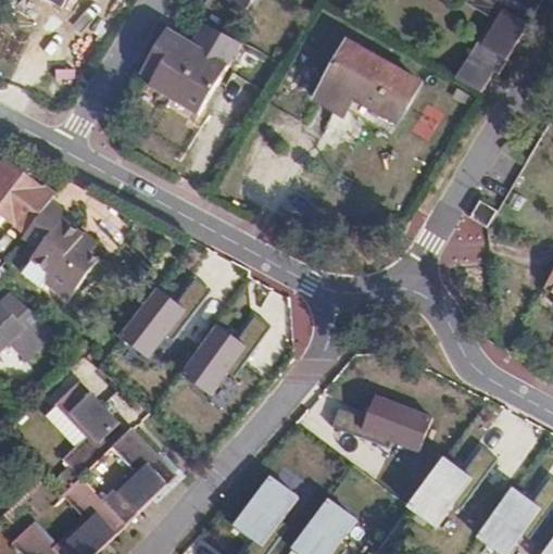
[(492,15),(469,57),(467,55),(454,76),(479,91),(492,71),(497,73),(522,32),(540,0),(467,0),(492,15)]
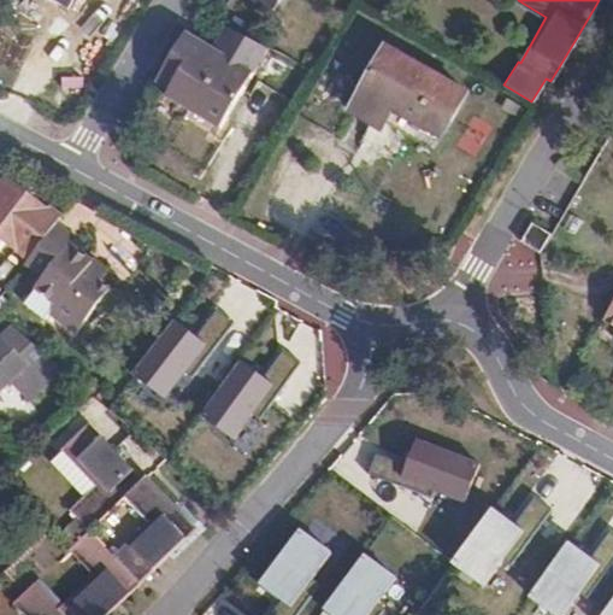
[(182,31),(153,80),(166,88),(163,95),(200,117),(205,110),(222,119),(264,47),(224,25),(211,48),(207,54),(198,48),(201,42),(182,31)]
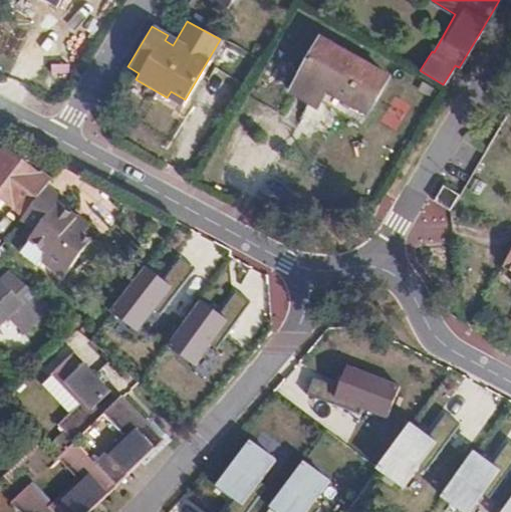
[(176,40),(168,35),(165,40),(173,45),(176,40)]
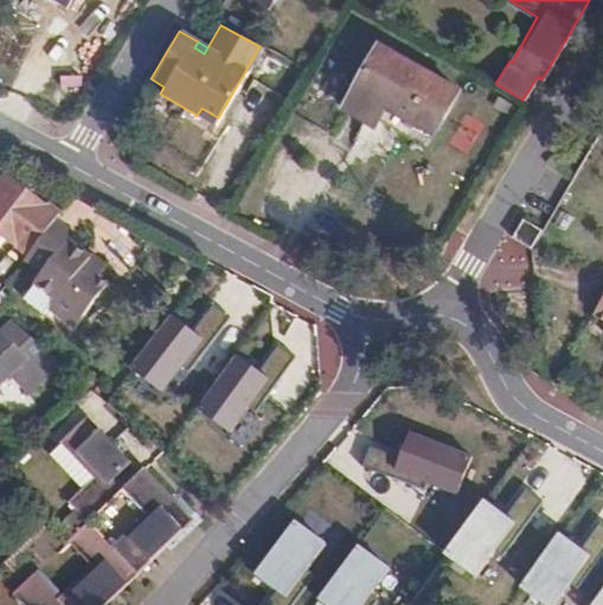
[(424,147),(456,89),(378,45),(342,107),(373,125),(377,120),(424,147)]
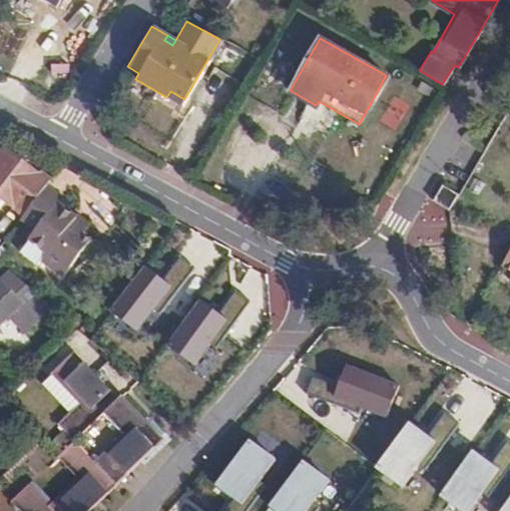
[(170,91),(166,97),(180,105),(184,99),(170,91)]
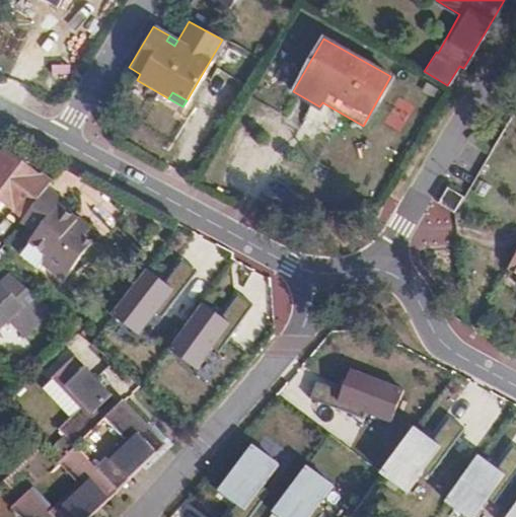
[(45,187),(50,180),(38,170),(34,173),(3,149),(0,152),(0,197),(23,216),(45,187)]
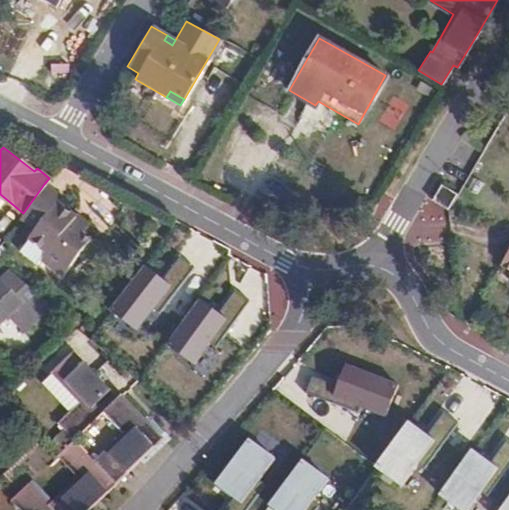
[(429,199),(446,210),(456,192),(439,182),(429,199)]
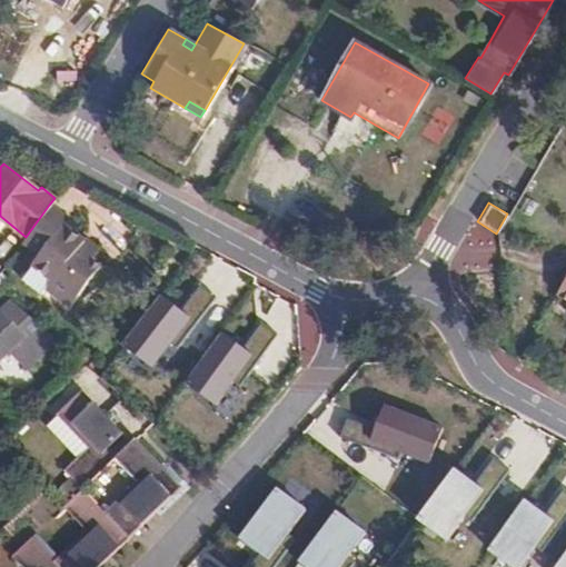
[(67,218),(49,205),(26,237),(21,241),(38,255),(31,262),(50,278),(43,287),(68,306),(97,266),(86,257),(77,248),(83,240),(61,225),(67,218)]
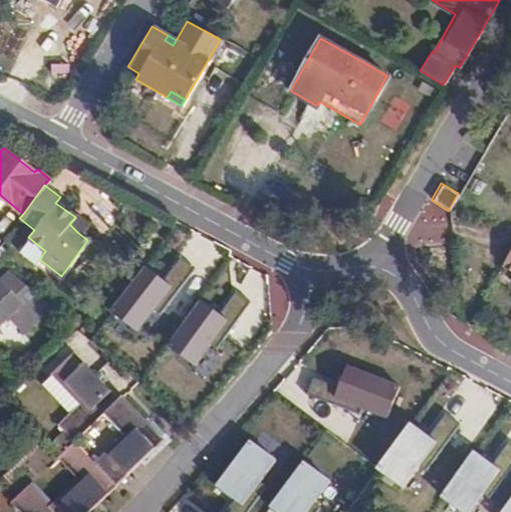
[(75,216),(75,217),(69,224),(77,232),(84,223),(75,216)]
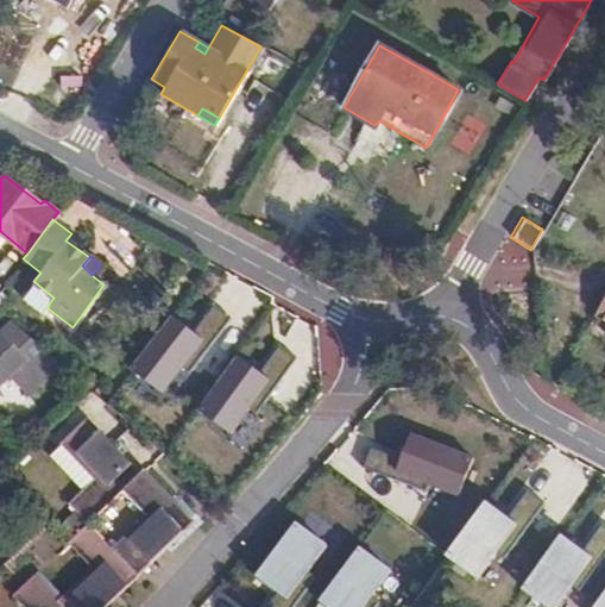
[(54,298),(33,281),(20,298),(67,335),(73,327),(46,307),(54,298)]
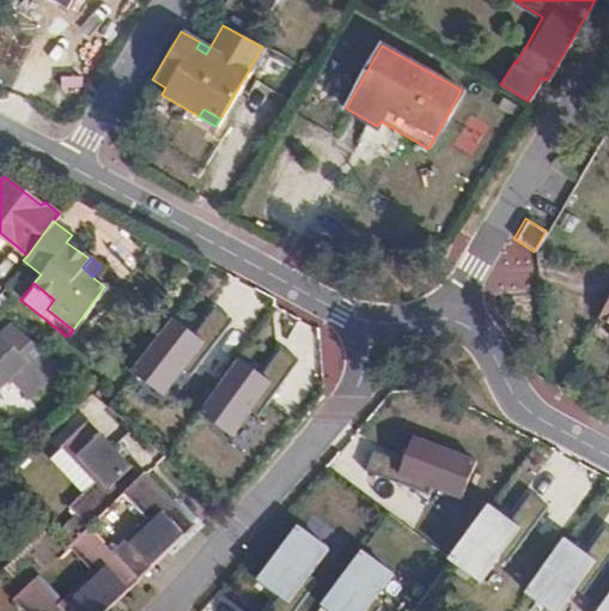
[(608,298),(598,315),(608,321),(608,298)]
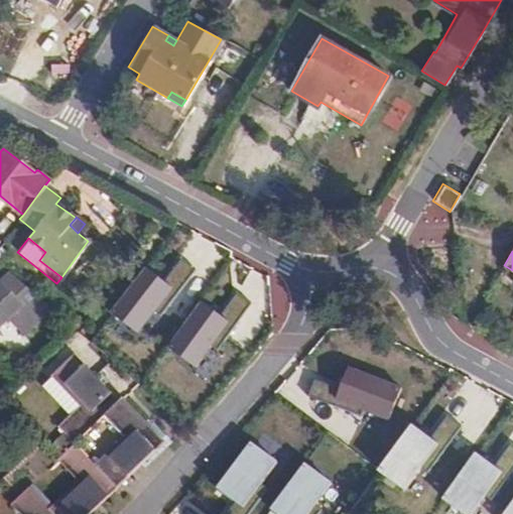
[(49,306),(7,270),(0,276),(0,325),(7,318),(21,334),(49,306)]
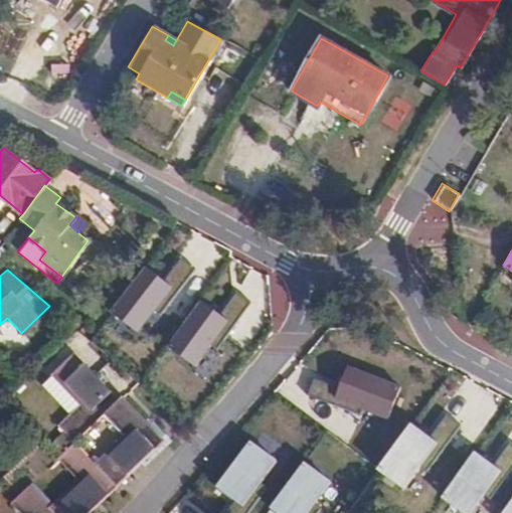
[(189,305),(153,278),(126,311),(163,339),(189,305)]
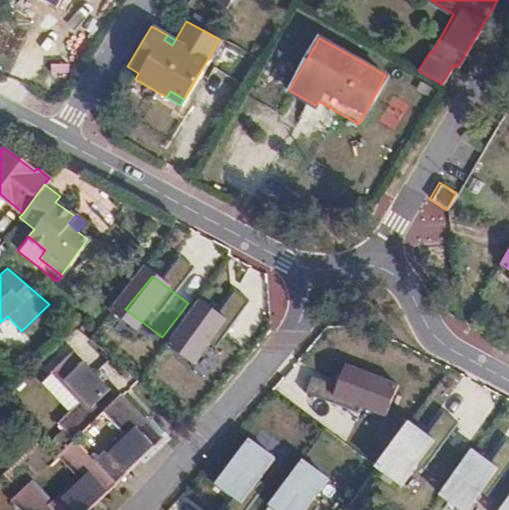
[(117,396),(115,396),(72,350),(50,370),(80,402),(58,422),(73,438),(117,396)]
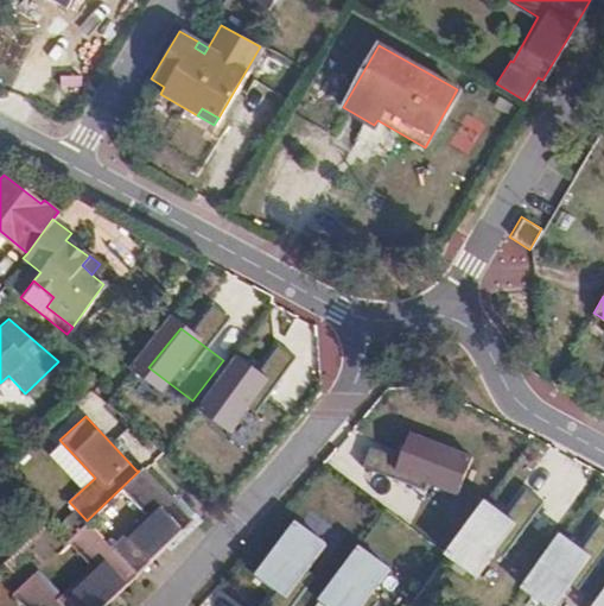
[(447,465),(402,428),(362,478),(406,516),(447,465)]
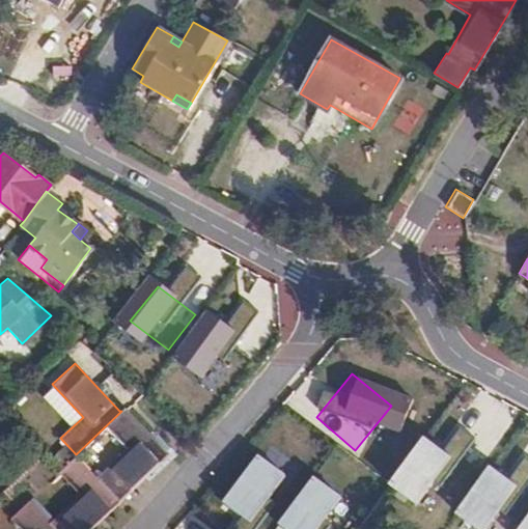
[(150,434),(124,408),(119,411),(121,411),(76,454),(102,481),(150,434)]
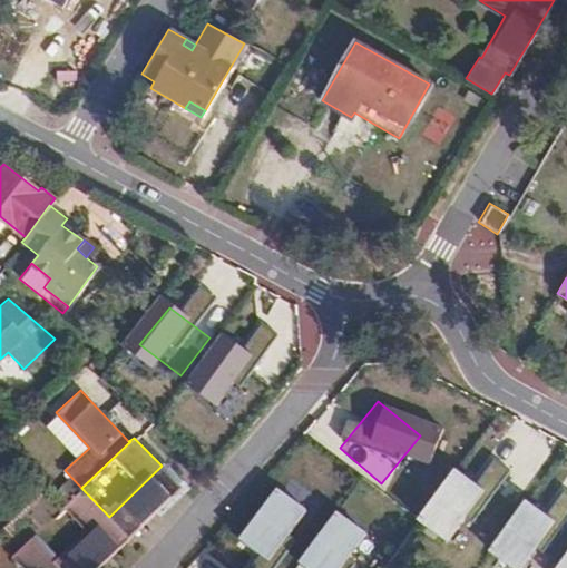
[(566,567),(566,471),(519,444),(477,499),(468,492),(430,540),(463,567),(465,567),(477,554),(466,544),(470,538),(473,539),(494,512),(490,510),(501,496),(496,491),(501,485),(550,515),(554,511),(566,518),(566,525),(538,562),(543,566),(539,567),(566,567)]
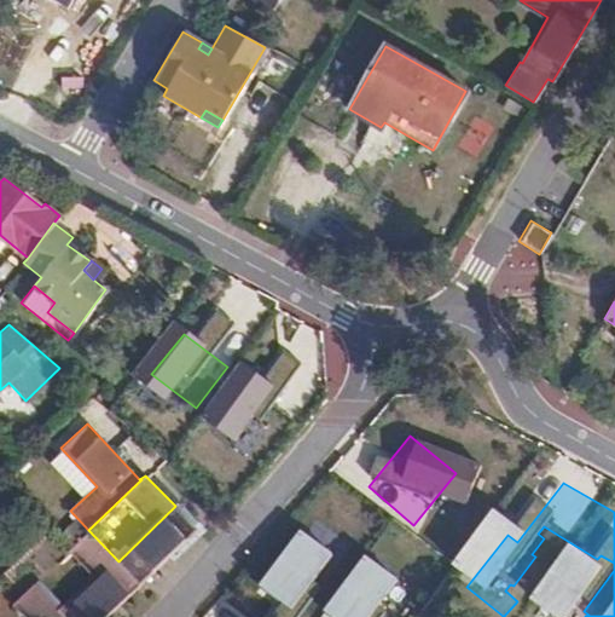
[(197,529),(175,506),(119,561),(139,583),(197,529)]
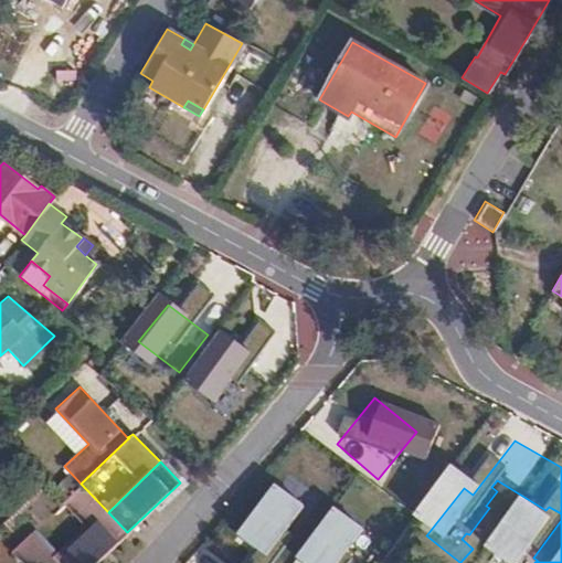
[(108,512),(81,484),(66,497),(62,499),(86,526),(54,556),(60,562),(95,562),(127,532),(108,512)]
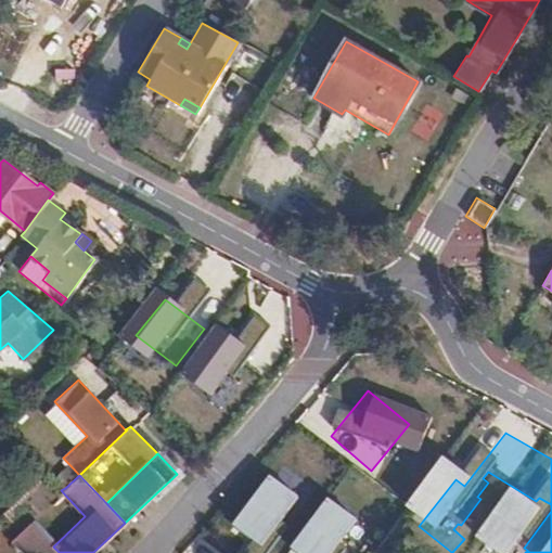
[(59,552),(53,547),(29,523),(20,531),(11,538),(24,552),(59,552)]
